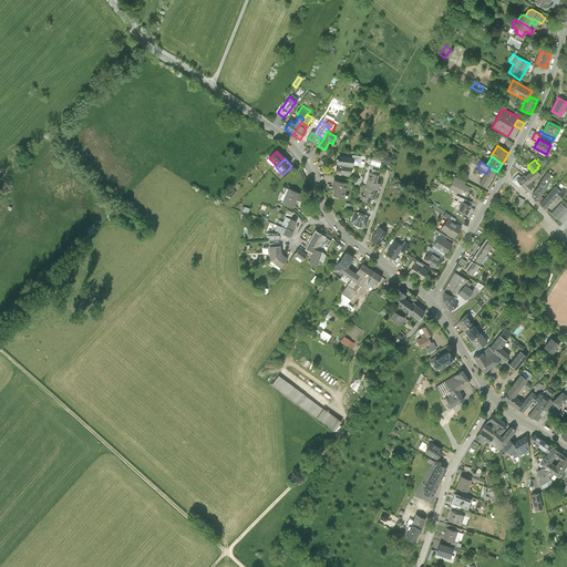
[(351,174),(351,167),(344,167),(343,167),(342,176),(349,176),(350,174),(351,174)]
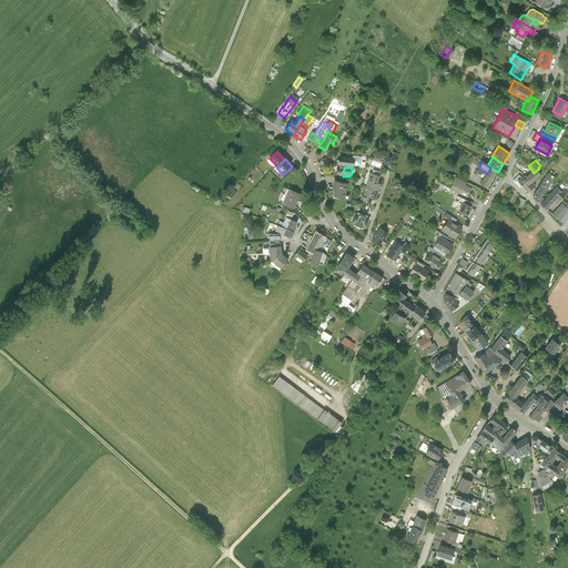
[(487,189),(497,172),(494,170),(490,168),(487,174),(480,184),(487,189)]
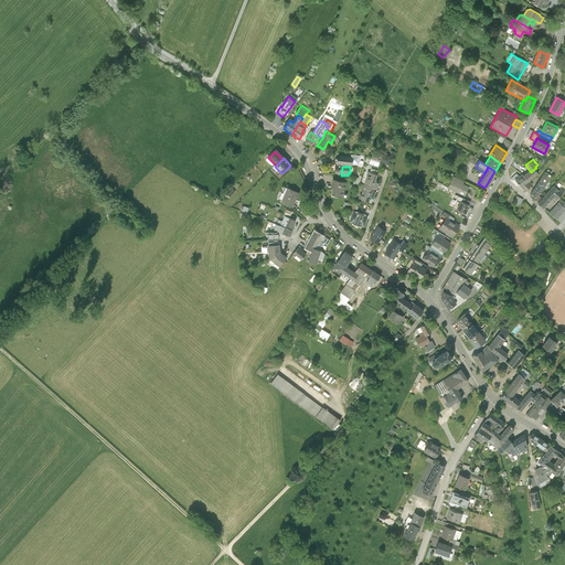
[(531,172),(530,171),(523,177),(529,183),(539,174),(539,173),(534,169),(531,172)]
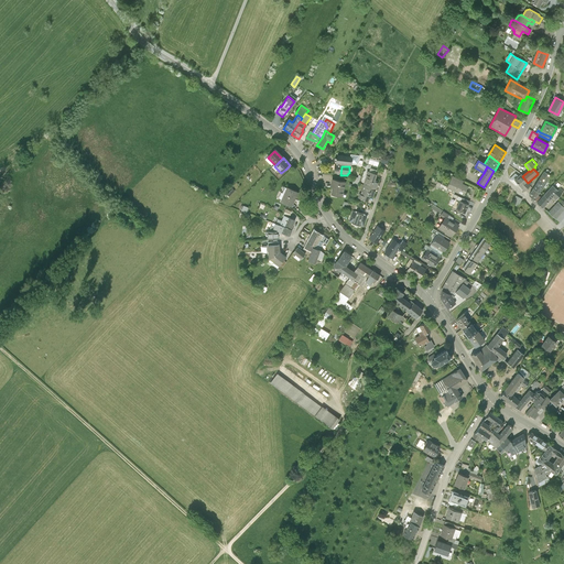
[(365,185),(377,190),(379,182),(376,181),(377,176),(375,175),(368,173),(367,172),(365,179),(367,179),(365,185)]
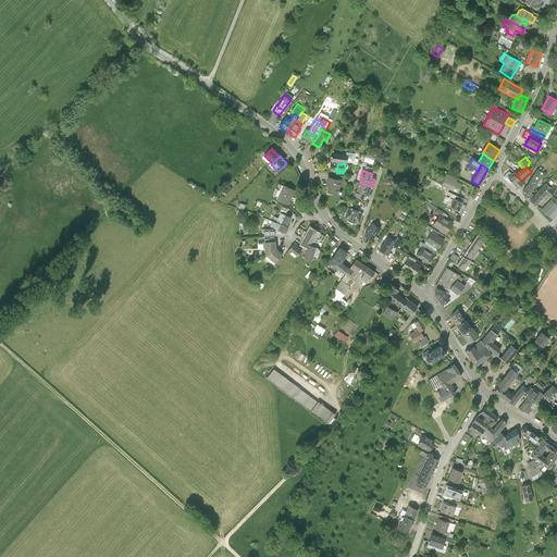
[(543,173),(537,170),(532,178),(537,182),(543,173)]
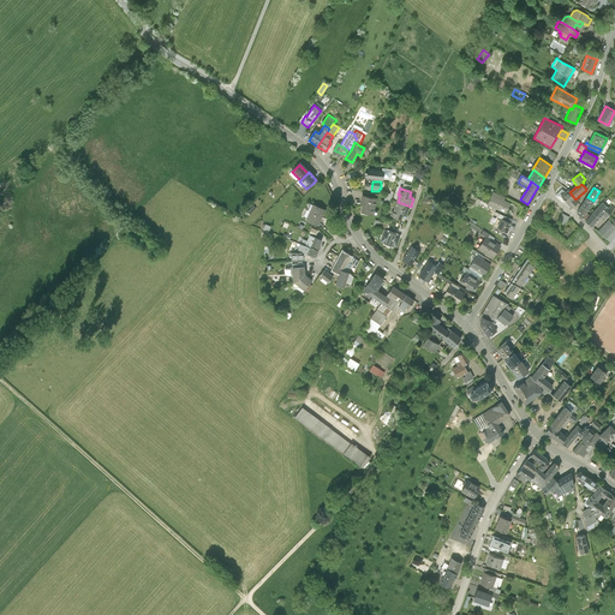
[(569,192),(568,191),(561,196),(565,201),(572,209),(579,203),(575,199),(569,192)]
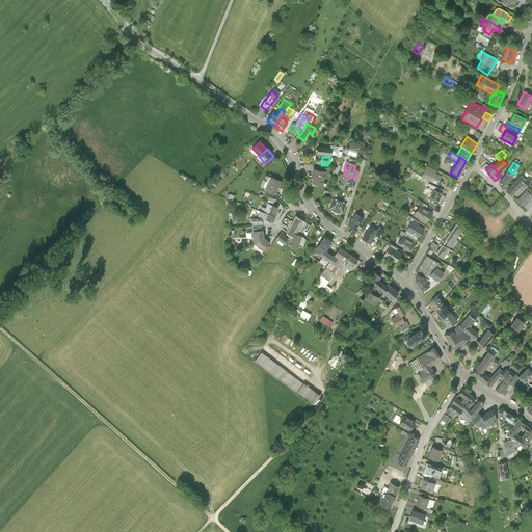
[(437,171),(426,166),(422,178),(437,184),(441,177),(436,175),(437,171)]
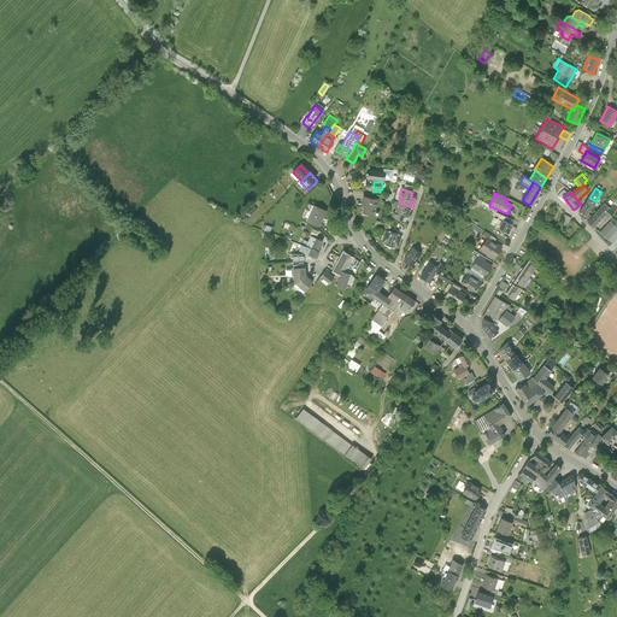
[(372,216),(376,200),(363,198),(362,205),(362,206),(364,206),(362,213),(372,216)]
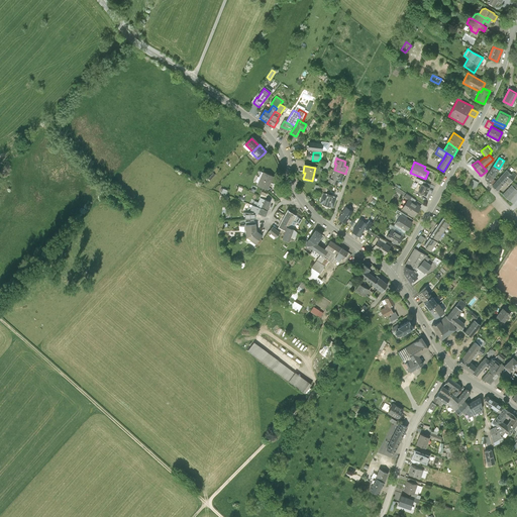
[(499,169),(494,166),(489,174),(494,177),(499,169)]
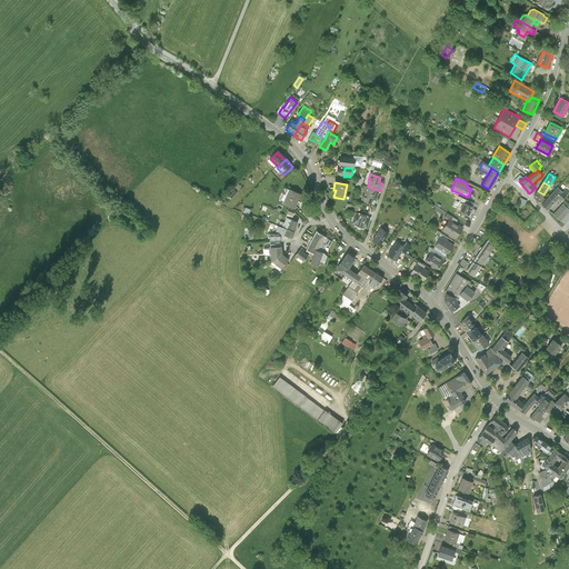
[(563,190),(559,186),(542,205),(548,210),(558,199),(560,201),(566,196),(568,192),(565,189),(563,190)]
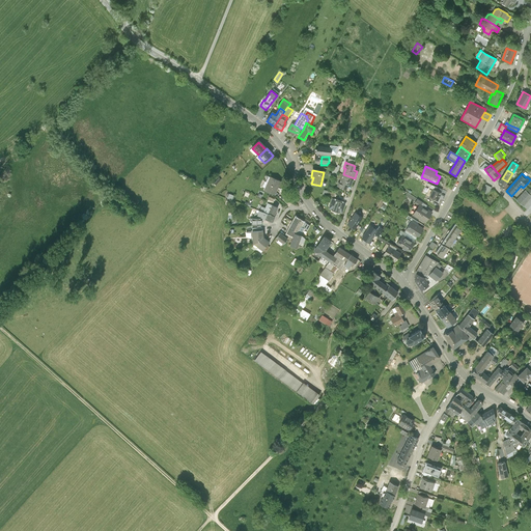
[(352,187),(355,178),(343,174),(339,187),(346,190),(348,186),(352,187)]
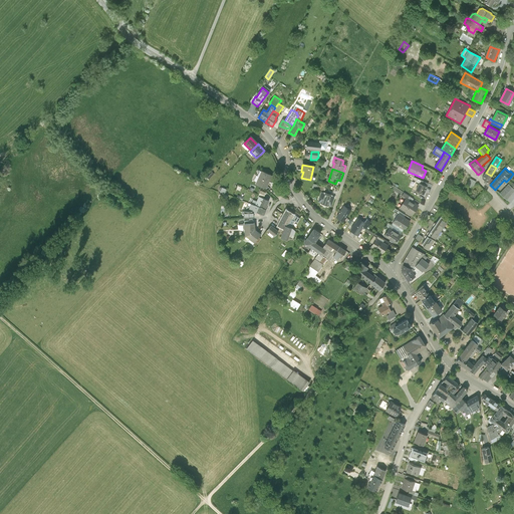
[(271,176),(261,172),(256,185),(266,189),(271,176)]
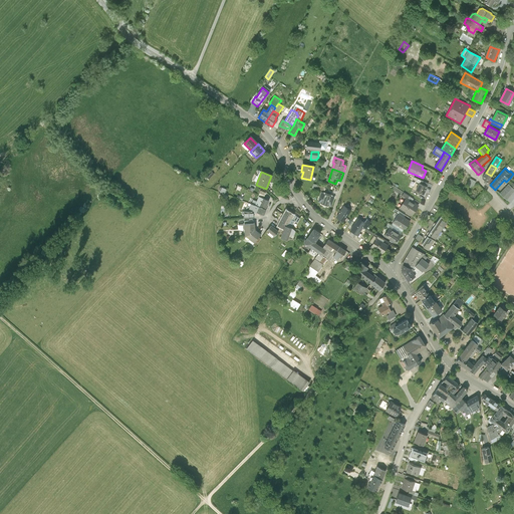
[(491,176),(486,173),(482,178),(487,181),(491,176)]
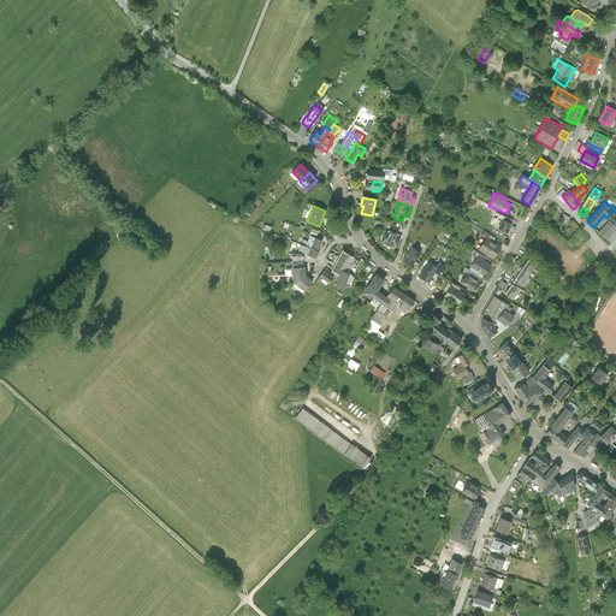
[(570,218),(563,214),(560,223),(567,225),(570,218)]
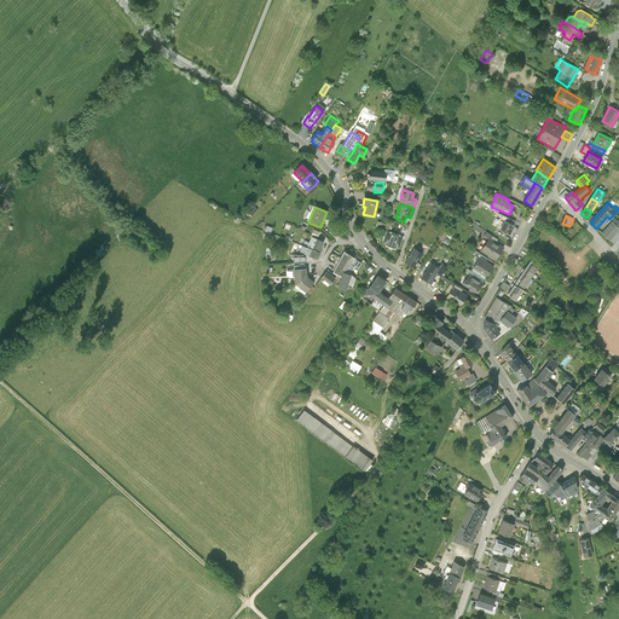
[(514,226),(505,221),(502,231),(510,235),(514,226)]
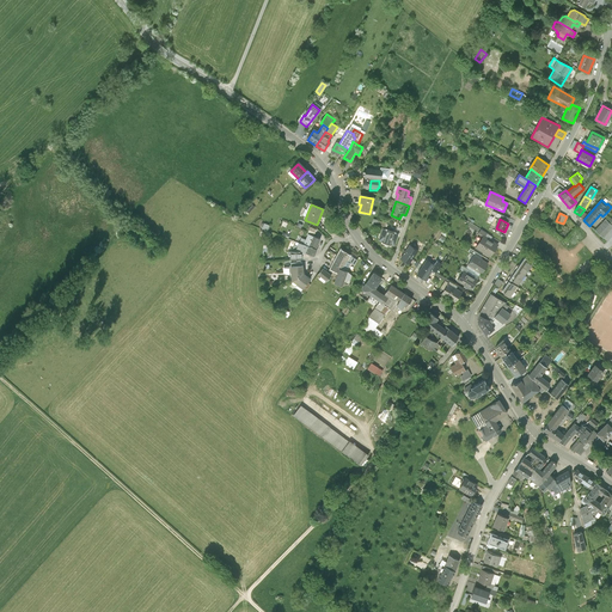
[(605,219),(594,230),(606,242),(611,234),(611,225),(611,226),(606,221),(605,219)]
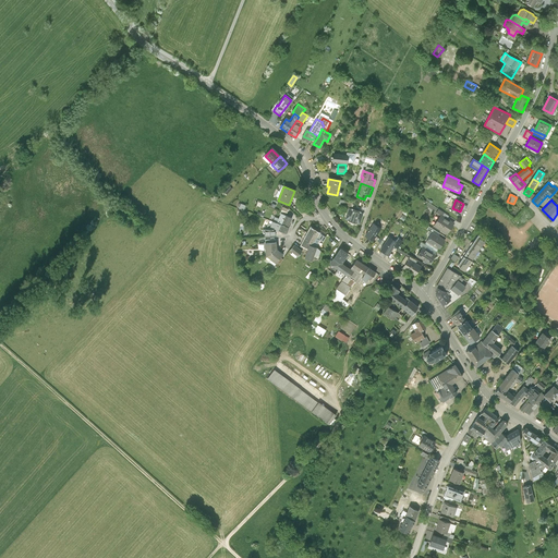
[(363,215),(349,209),(346,220),(360,225),(363,215)]
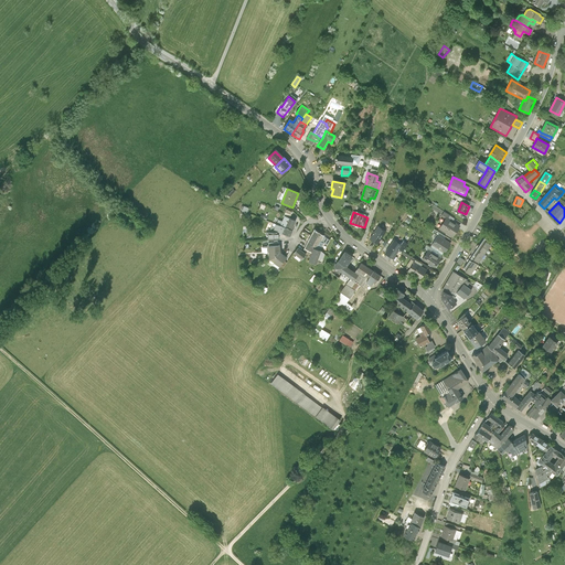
[(441,216),(446,219),(452,222),(454,220),(444,213),(441,216)]
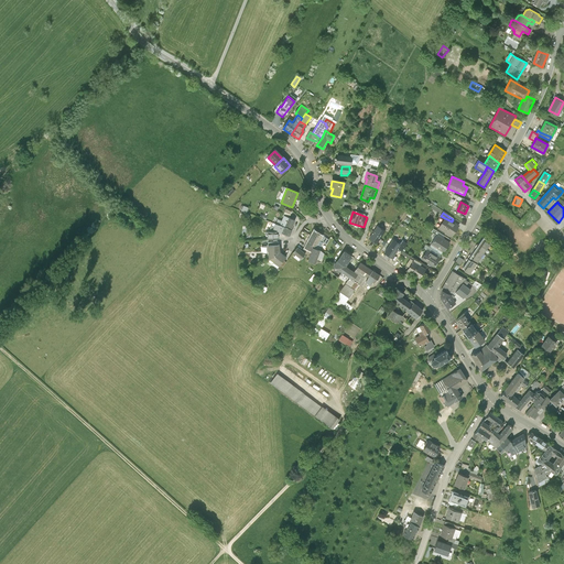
[(275,224),(280,226),(292,230),(295,221),(289,218),(284,216),(282,221),(277,219),(275,224)]
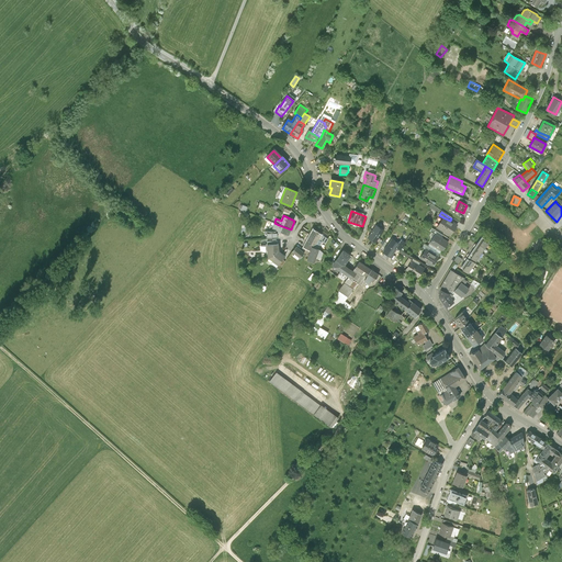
[(450,221),(444,217),(436,228),(450,237),(457,226),(450,221)]
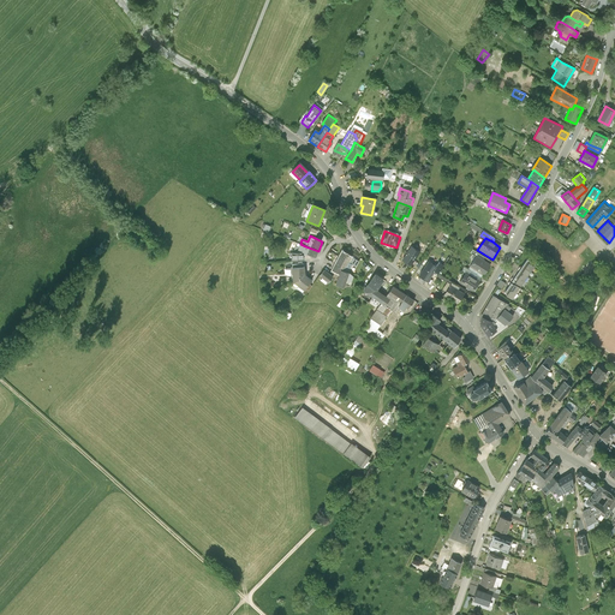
[(318,251),(305,246),(300,244),(299,248),(296,246),(293,254),(303,252),(303,255),(306,255),(308,254),(317,257),(320,251),(318,251)]
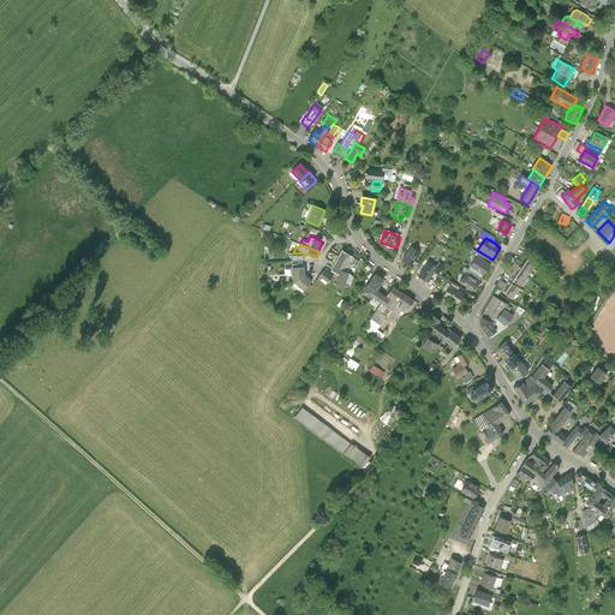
[(411,266),(418,254),(412,250),(405,262),(411,266)]
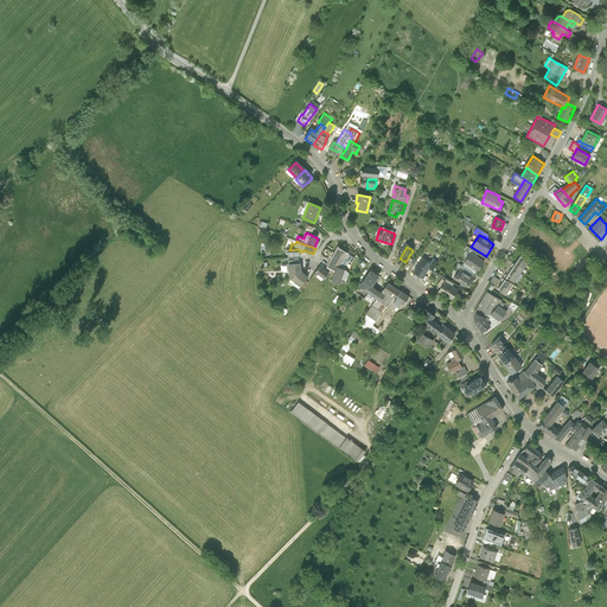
[(464,251),(470,255),(475,259),(475,254),(466,248),(464,251)]
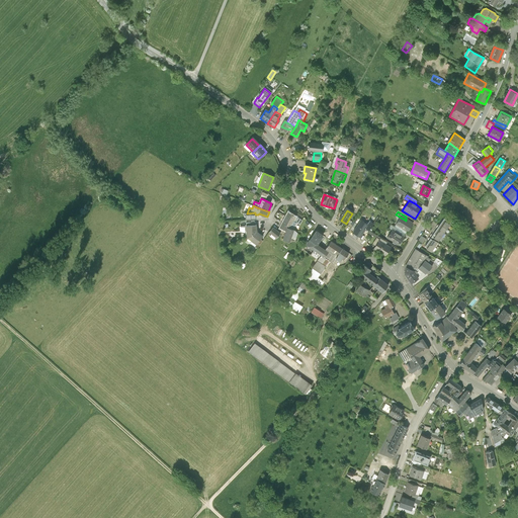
[(287,227),(287,229),(290,230),(294,222),(295,218),(288,212),(286,218),(291,221),(287,227)]
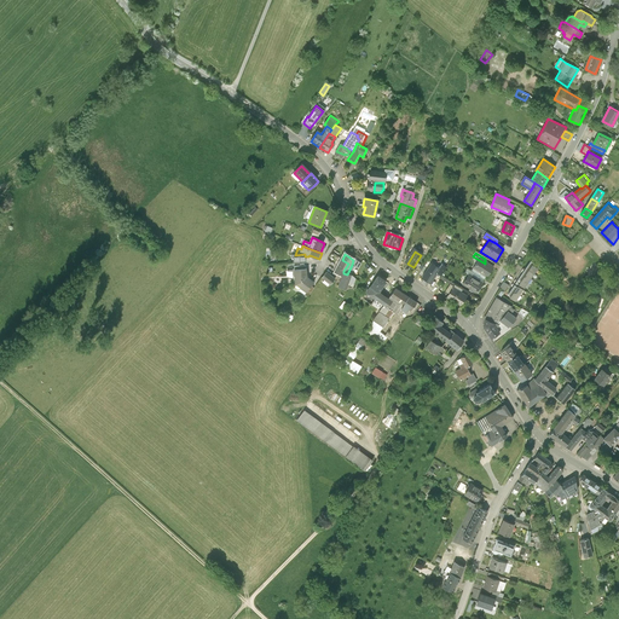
[(348,264),(342,260),(337,267),(343,271),(348,264)]
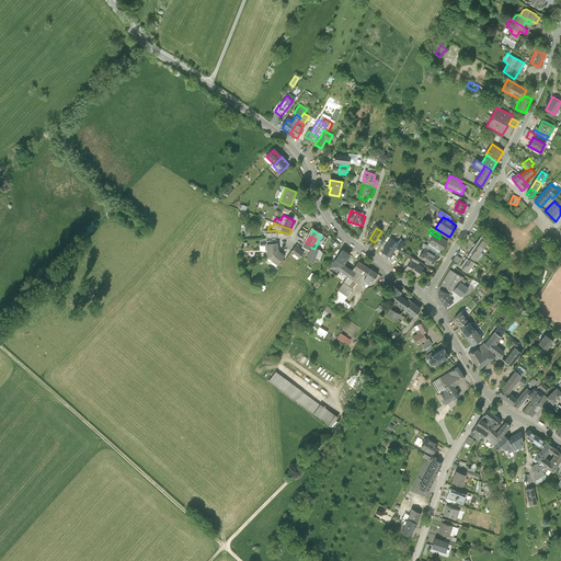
[(327,239),(320,236),(319,240),(315,249),(318,250),(321,242),(325,243),(327,239)]
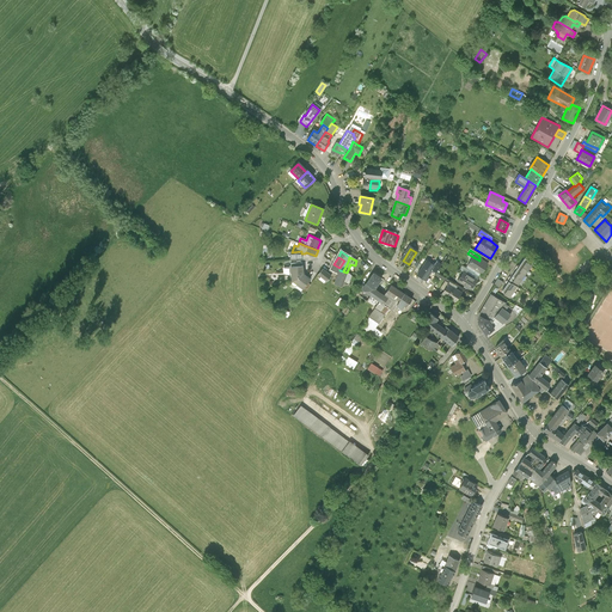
[(479,261),(473,257),(467,267),(479,274),(485,264),(479,261)]
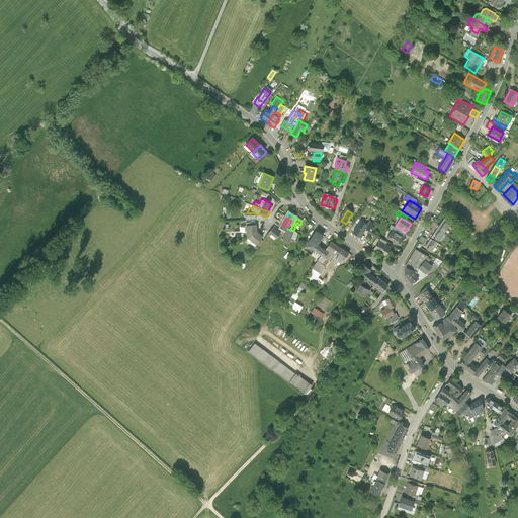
[(447,220),(444,219),(436,231),(443,235),(450,225),(445,222),(447,220)]
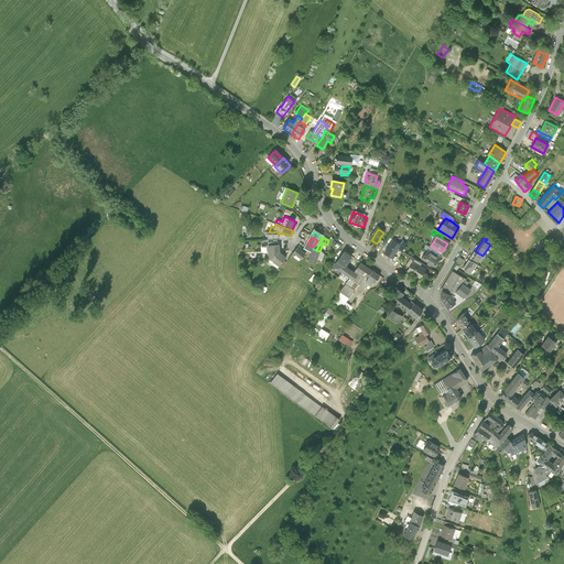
[(398,249),(400,246),(392,240),(384,252),(392,258),(398,249)]
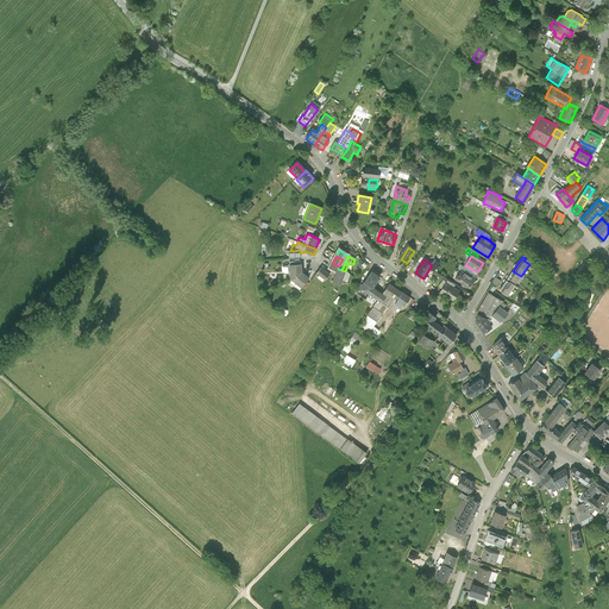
[(289,265),(289,267),(290,281),(302,274),(301,265),(300,265),(289,265)]
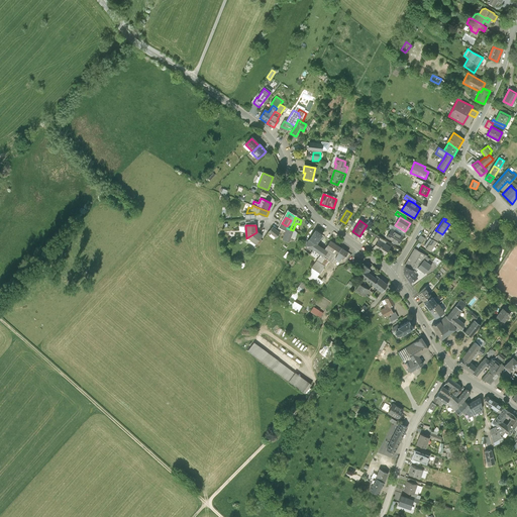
[(389,228),(391,230),(402,236),(404,234),(394,227),(391,225),(389,228)]
